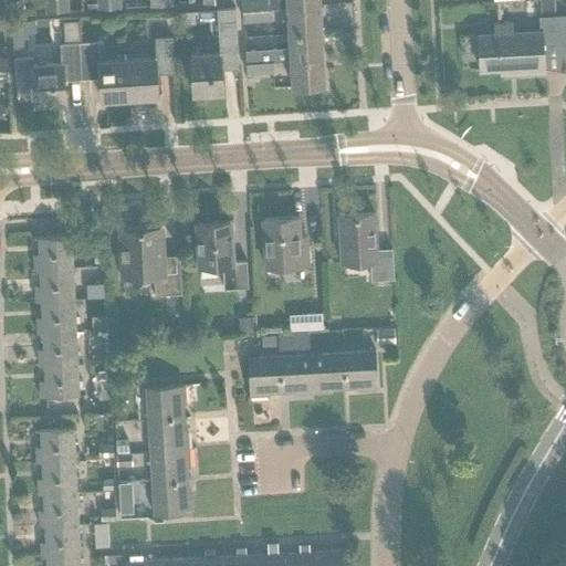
[(44,0),(45,12),(58,12),(56,0),(44,0)]
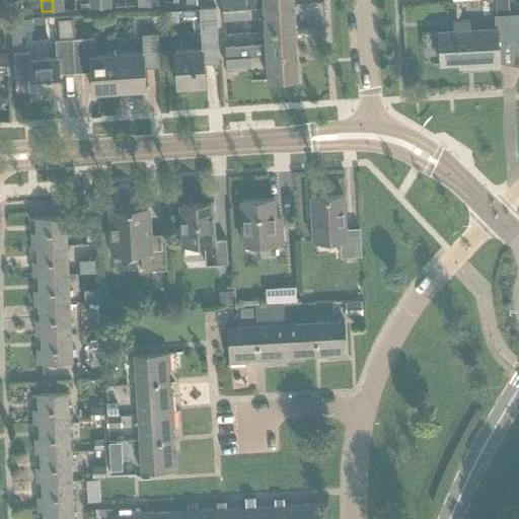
[(63,10),(62,0),(52,0),(53,11),(63,10)]
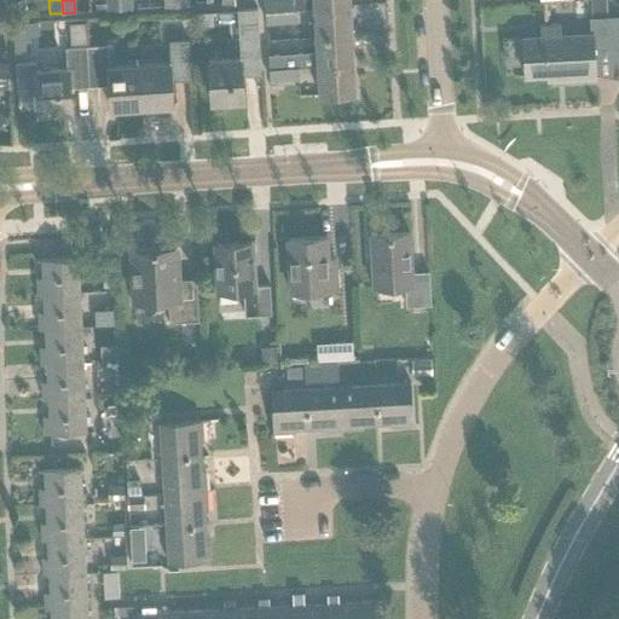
[(105,0),(108,10),(120,10),(119,0),(105,0)]
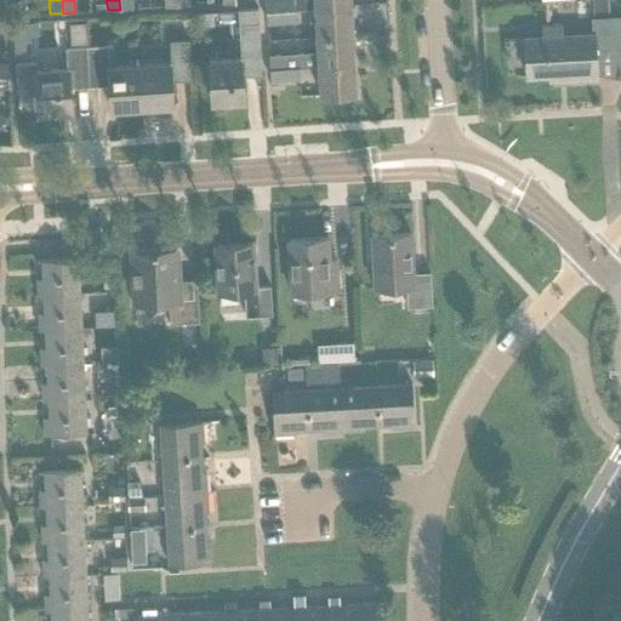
[(314,9),(351,6),(349,0),(265,0),(266,11),(296,10),(314,9)]
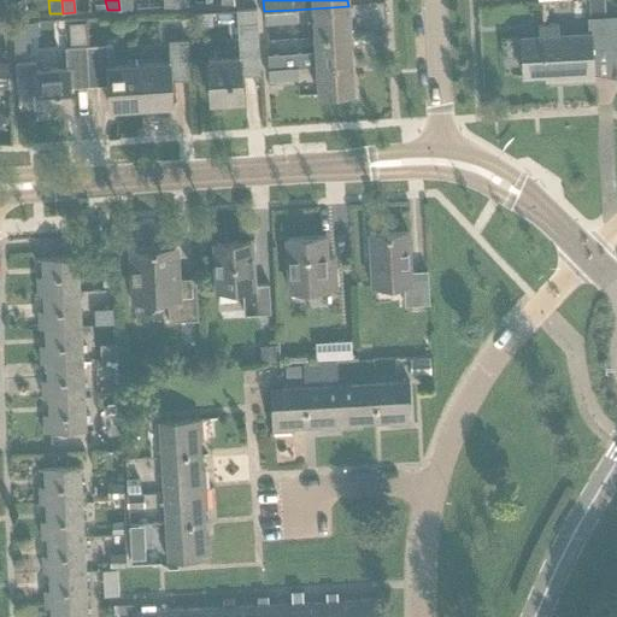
[(351,35),(348,6),(312,9),(315,36),(351,35)]
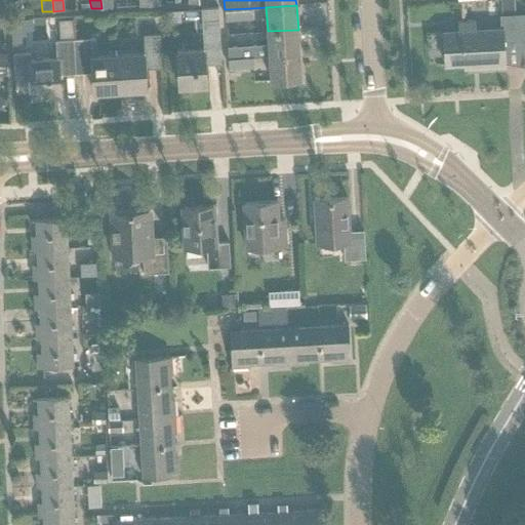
[(201,8),(204,48),(176,50),(179,86),(206,84),(204,59),(221,58),(218,8),(201,8)]
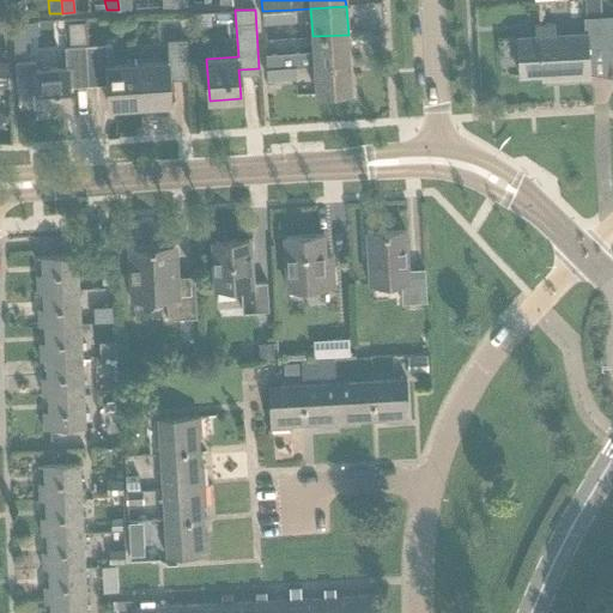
[(292,22),(292,10),(262,11),(263,23),(292,22)]
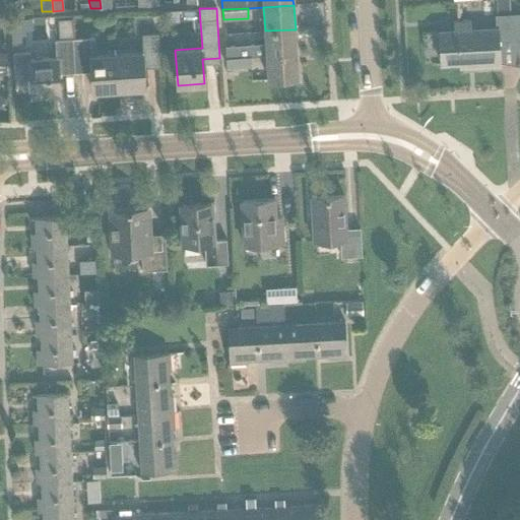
[(519,14),(496,16),(497,28),(471,29),(470,19),(453,20),(454,31),(439,31),(441,65),(461,64),(461,62),(476,61),(476,67),(500,66),(498,41),(519,39),(519,14)]
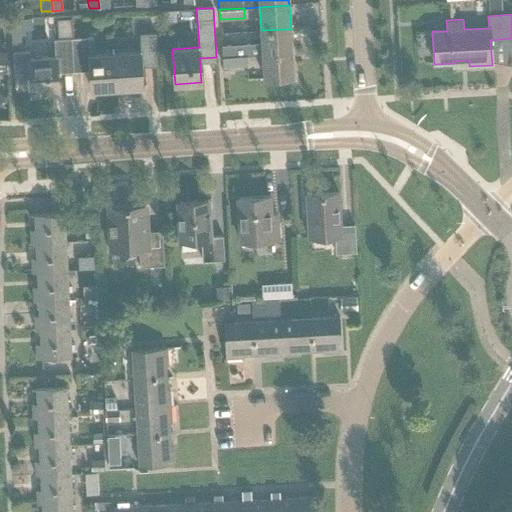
[(70,19),(57,20),(58,38),(54,39),(55,55),(29,57),(29,50),(12,51),(14,76),(30,75),(31,93),(58,91),(57,66),(74,65),(72,38),(70,38),(70,19)]
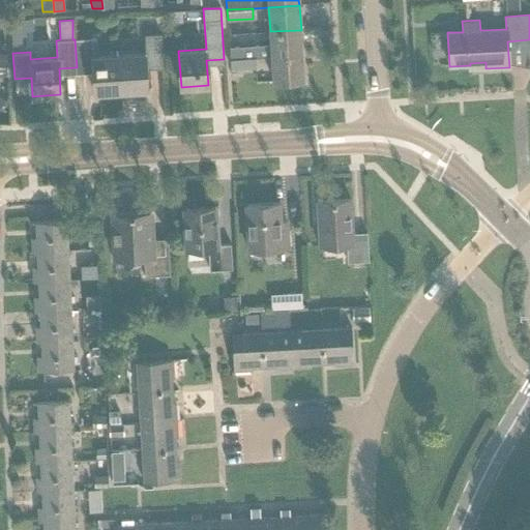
[(302,54),(301,30),(270,31),(271,56),(302,54)]
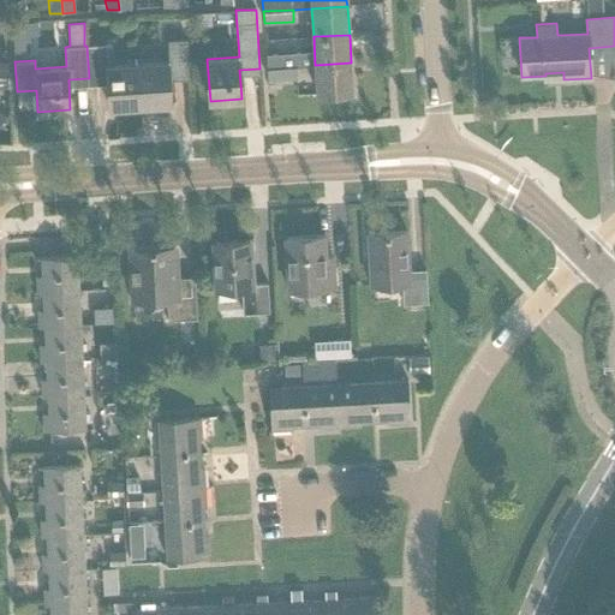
[(169,72),(189,71),(187,40),(167,41),(168,63),(138,64),(141,106),(171,103),(169,72)]
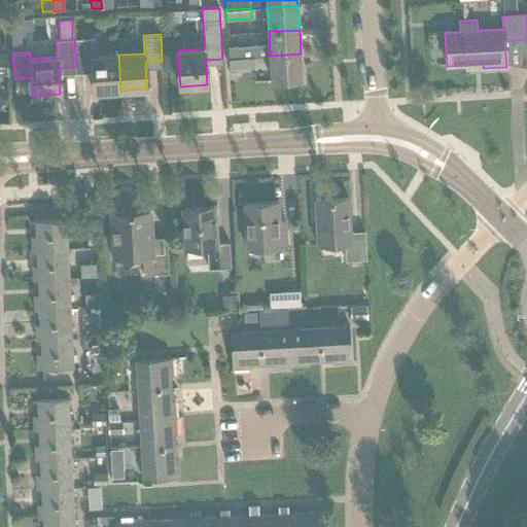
[(74,39),(76,67),(92,66),(94,92),(120,91),(118,55),(92,56),(91,38),(74,39)]
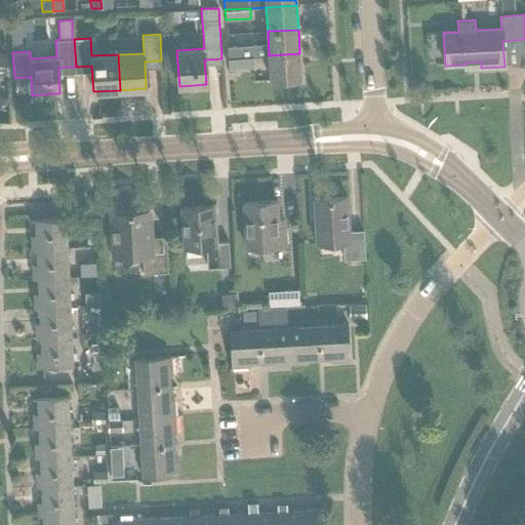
[(301,78),(299,53),(269,55),(270,80),(301,78)]
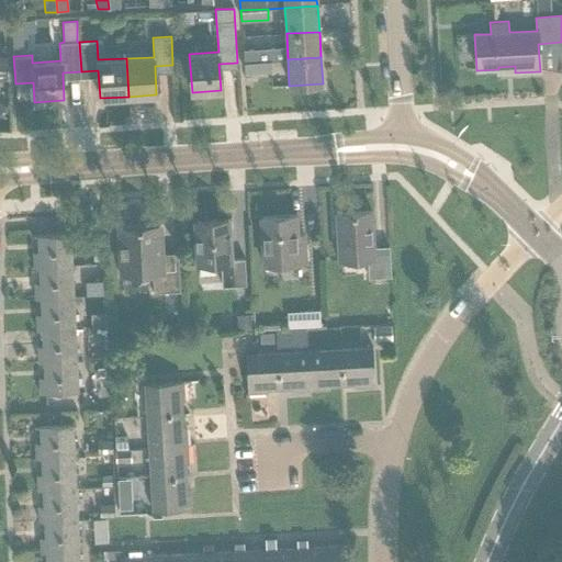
[(271,60),(244,62),(244,74),(271,71),(272,71),(271,60)]
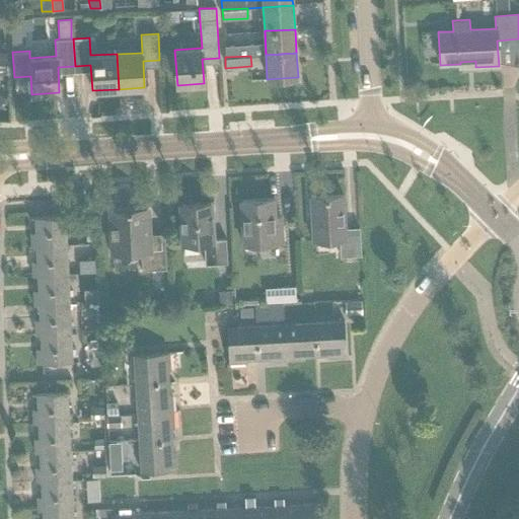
[(345,227),(343,195),(310,197),(312,239),(339,238),(340,256),(361,255),(360,226),(345,227)]
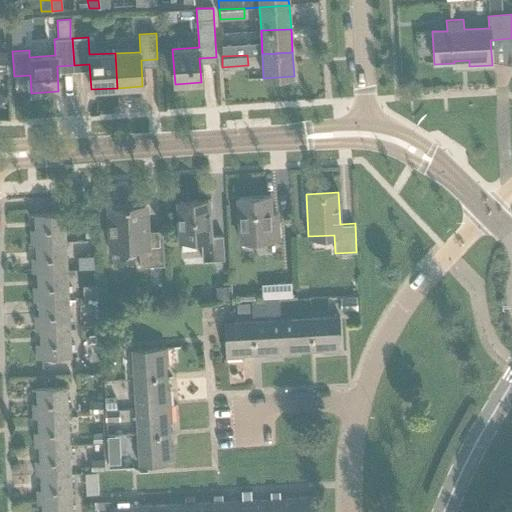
[(272,220),(271,196),(239,198),(241,242),(279,240),(278,220),(272,220)]
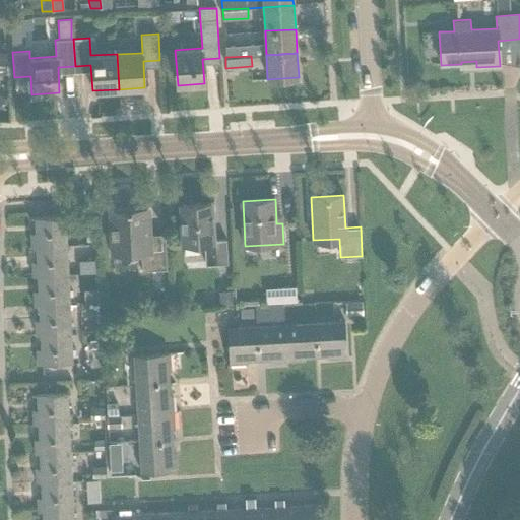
[(213,240),(211,203),(181,205),(184,245),(204,243),(206,265),(229,263),(226,240),(213,240)]
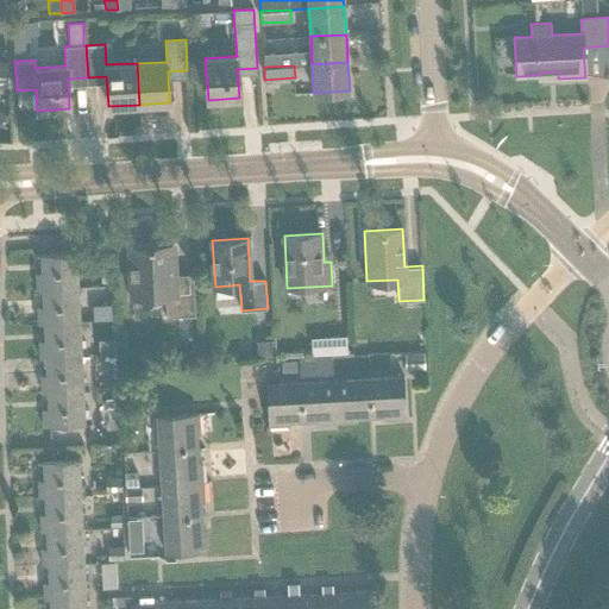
[(90,252),(110,251),(110,239),(89,240),(90,252)]
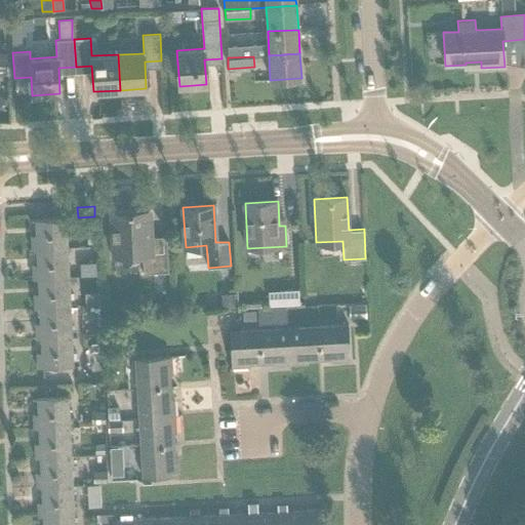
[(150,236),(149,208),(112,210),(115,256),(142,255),(144,275),(169,274),(167,235),(150,236)]
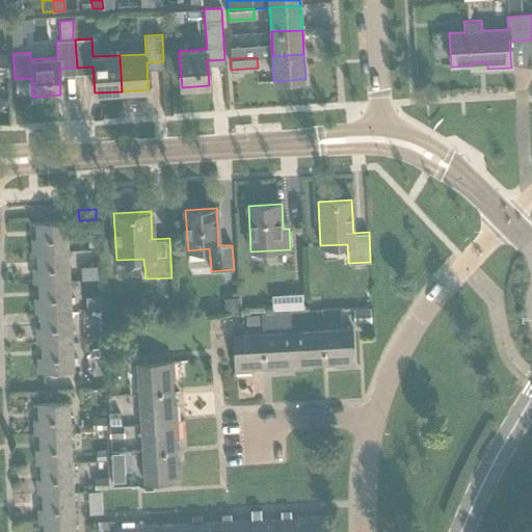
[(36,222),(36,238),(31,238),(32,253),(37,253),(69,251),(67,221),(36,222)]
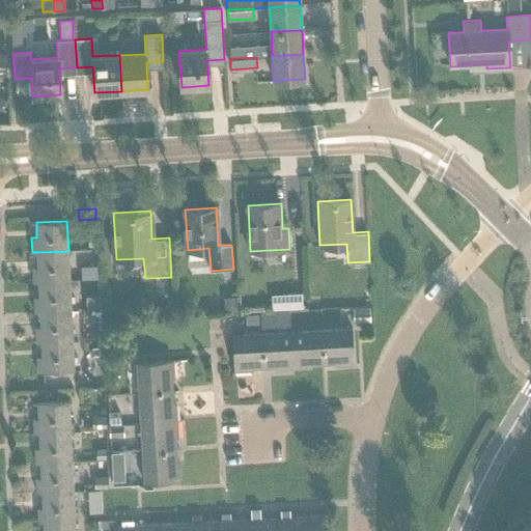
[(96,236),(88,236),(88,248),(96,247),(96,236)]
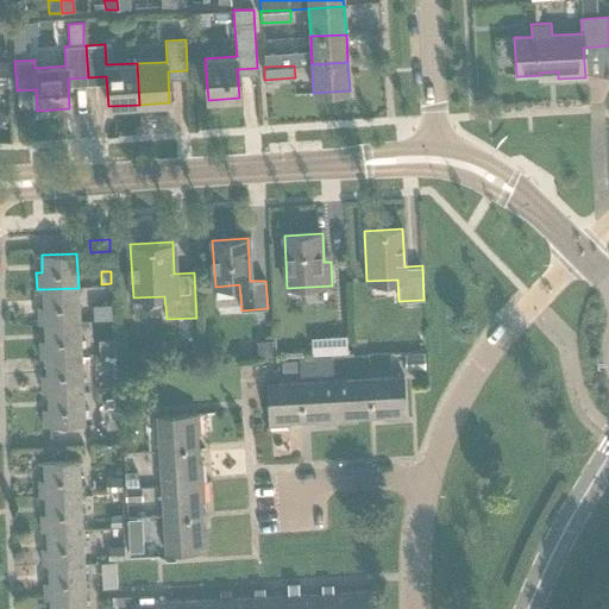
[(44,307),(37,307),(38,324),(44,324),(80,322),(79,288),(43,289),(44,307)]
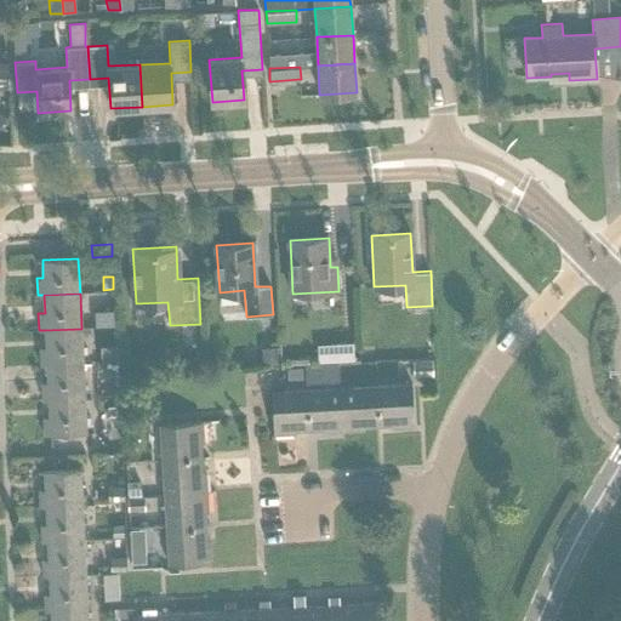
[(115,311),(93,311),(93,325),(115,325),(115,311)]
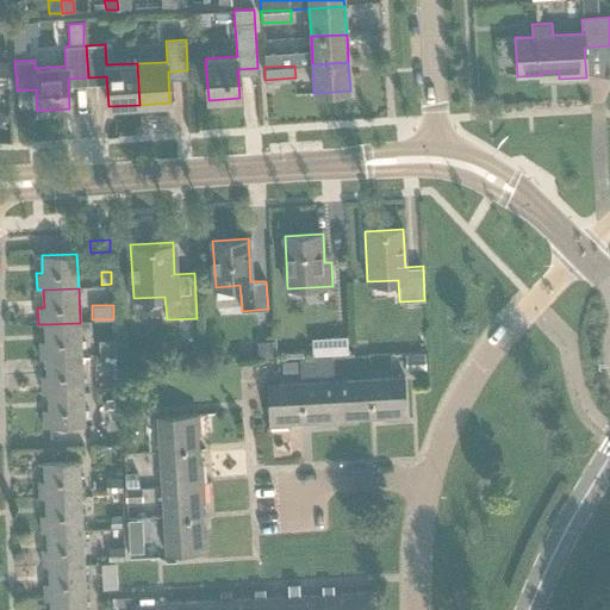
[(44,324),(45,342),(39,342),(41,359),(47,359),(82,356),(80,323),(44,324)]
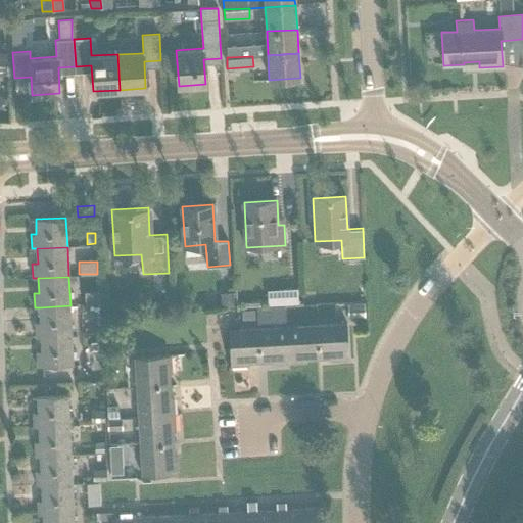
[(297,289),(283,290),(284,304),(298,304),(297,289)]
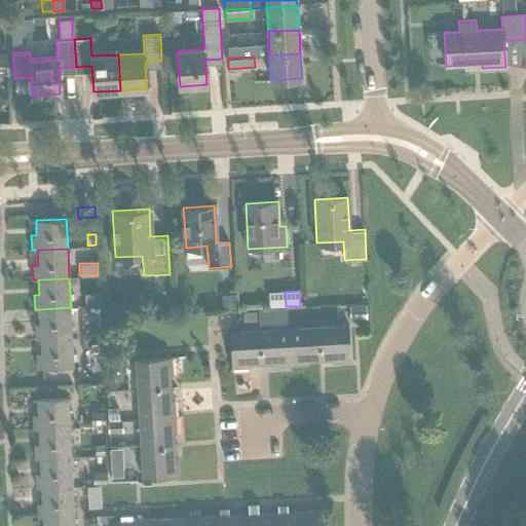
[(101,293),(85,294),(85,305),(101,305),(101,293)]
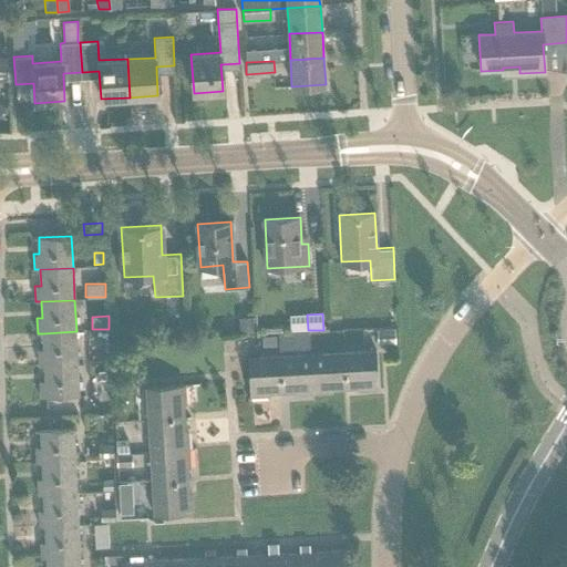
[(254,317),(239,318),(239,333),(255,332),(254,317)]
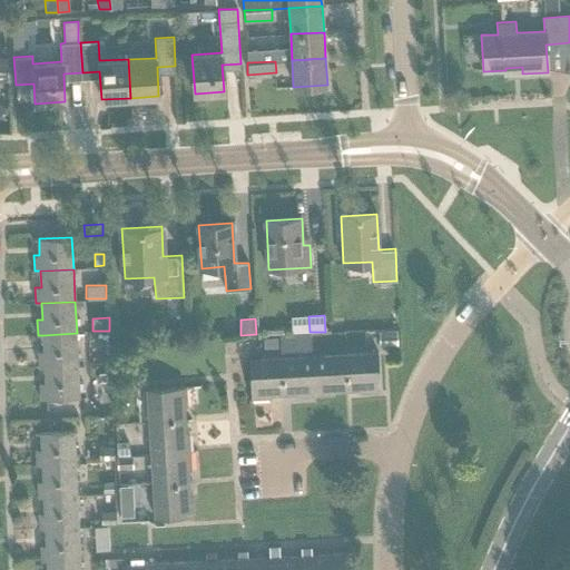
[(396,330),(379,331),(379,345),(396,345),(396,330)]
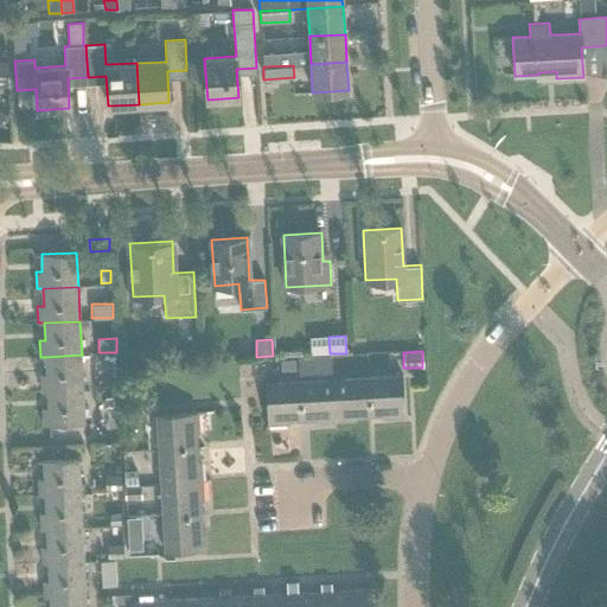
[(46,357),(46,374),(40,375),(42,391),(48,391),(48,390),(83,389),(82,355),(46,357)]
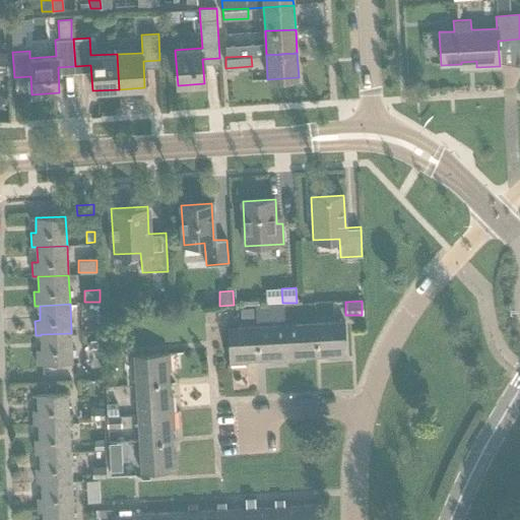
[(253,308),(241,308),(241,317),(254,316),(253,308)]
